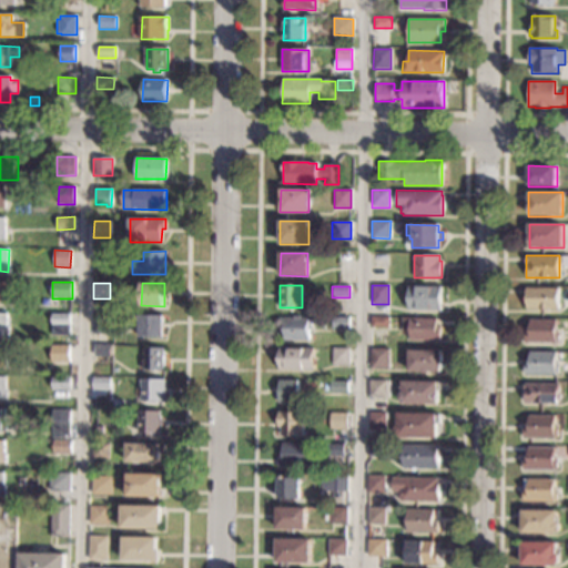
[(440,310),(408,310),(408,286),(442,286),(440,310)]
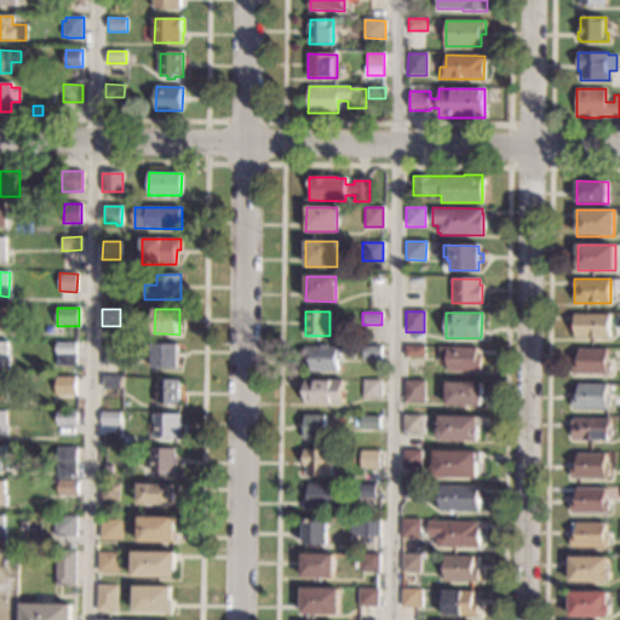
[(610,338),(575,338),(575,315),(610,315),(610,338)]
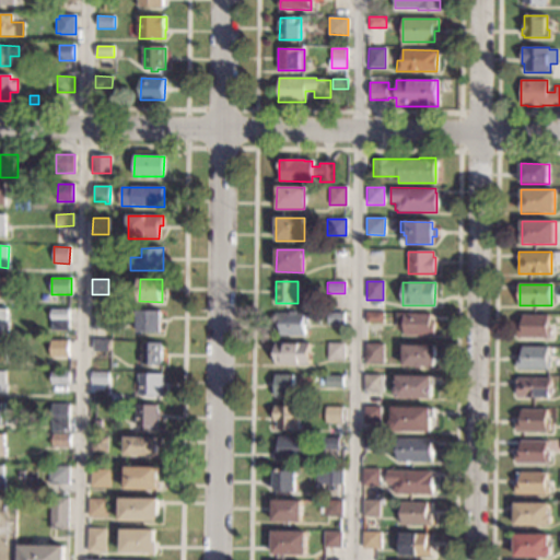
[(68,310),(68,330),(51,330),(51,310),(68,310)]
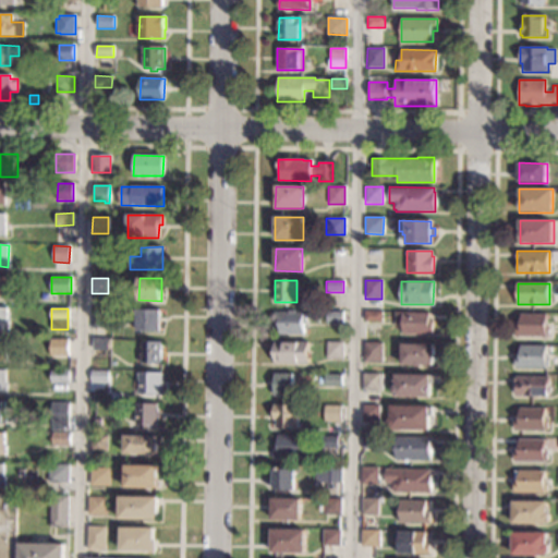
[(161,331),(137,331),(137,311),(161,311),(161,331)]
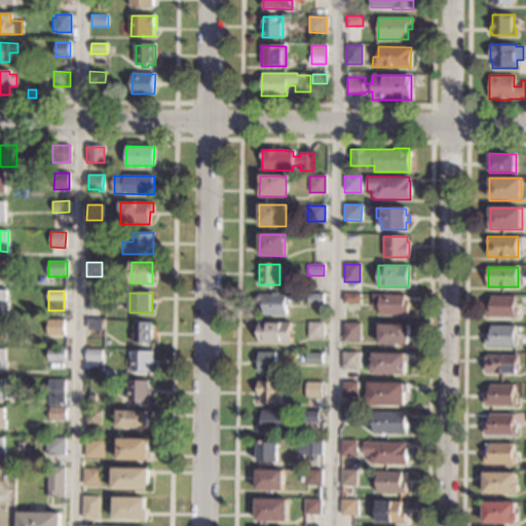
[(361,303),(343,303),(343,293),(361,294),(361,303)]
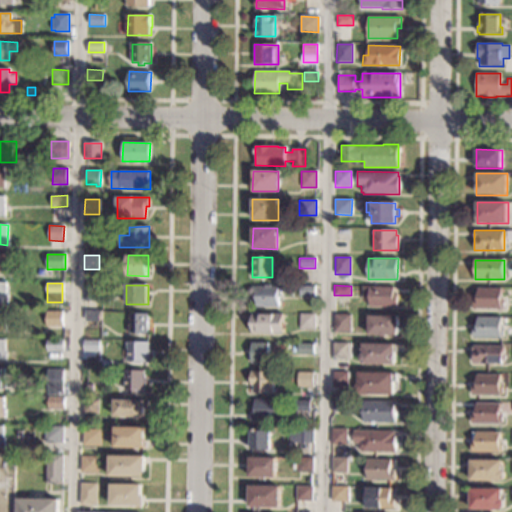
[(280,297),(278,297),(278,307),(256,307),(256,299),(252,299),(252,286),(280,286),(280,297)]
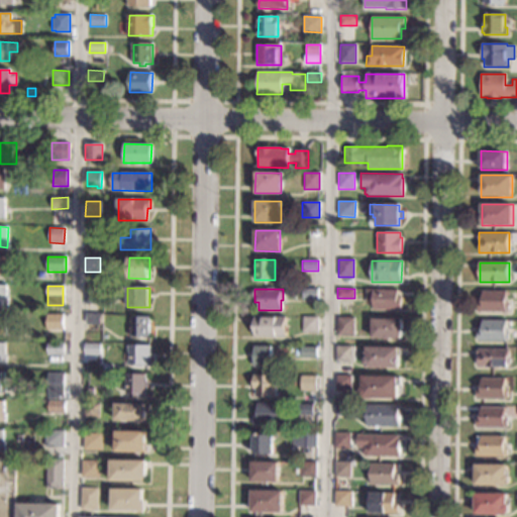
[(317,299),(302,299),(302,289),(317,289),(317,299)]
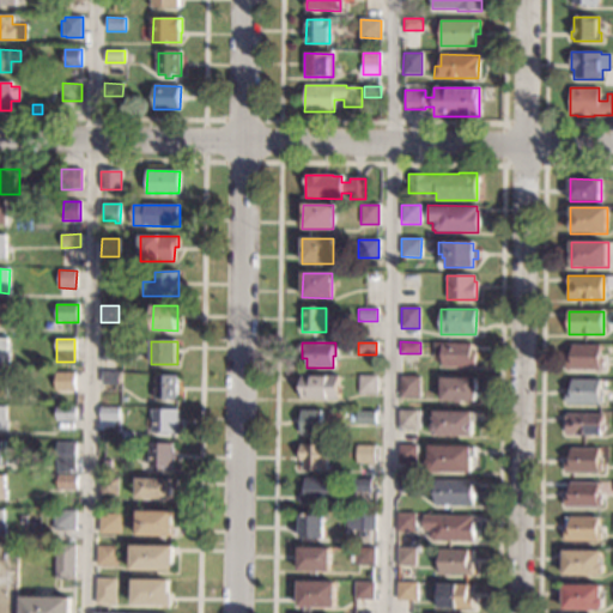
[(475,368),(441,366),(442,359),(432,359),(434,343),(475,344),(475,368)]
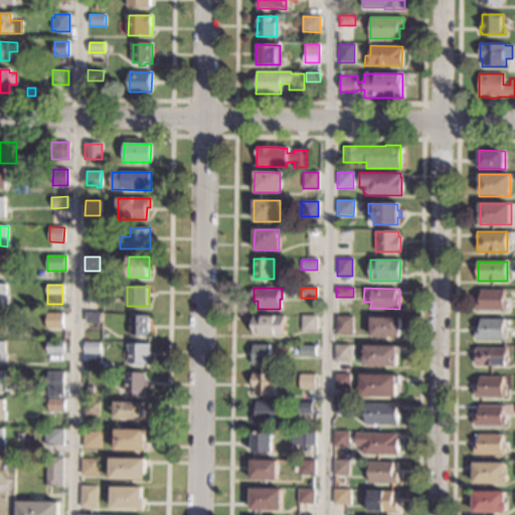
[(505,302),(507,302),(507,310),(505,310),(505,311),(476,310),(476,290),(505,290),(505,302)]
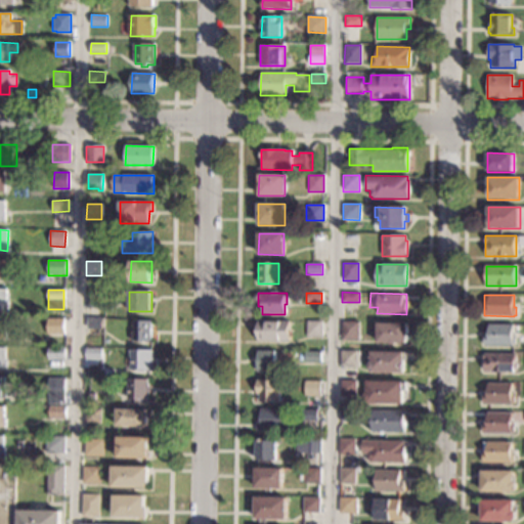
[(63,335),(48,334),(48,318),(63,318),(63,335)]
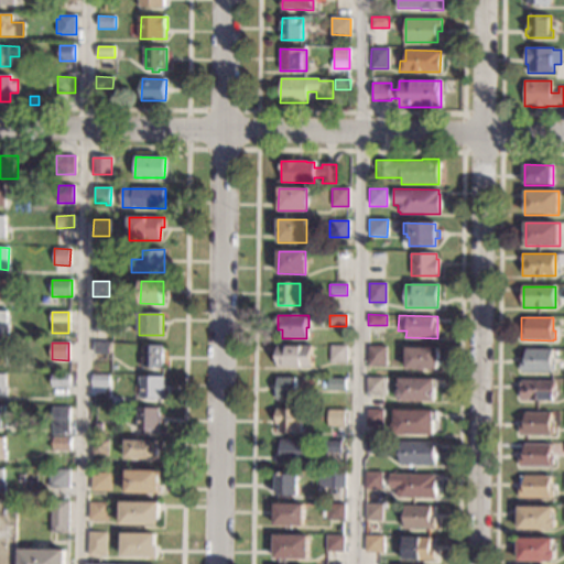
[(111,343),(111,354),(94,354),(94,343),(111,343)]
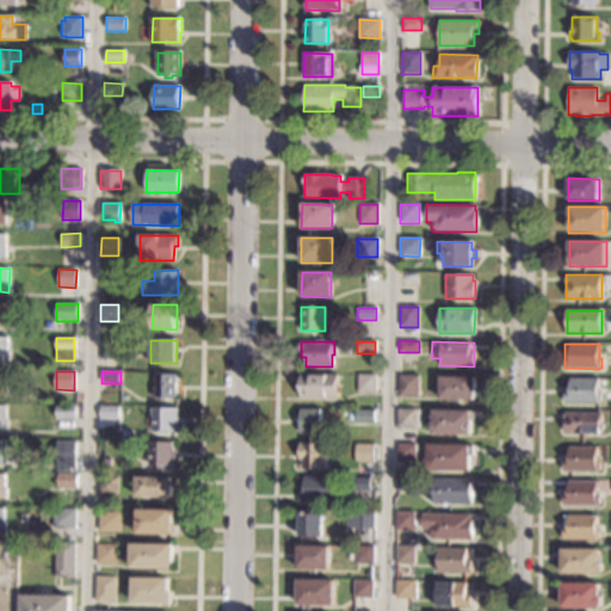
[(338,399),(301,397),(301,374),(338,375),(338,399)]
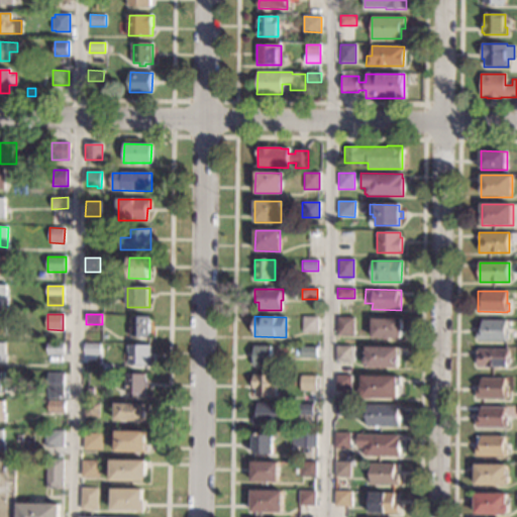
[(148,336),(130,336),(130,327),(131,327),(131,317),(148,317),(148,336)]
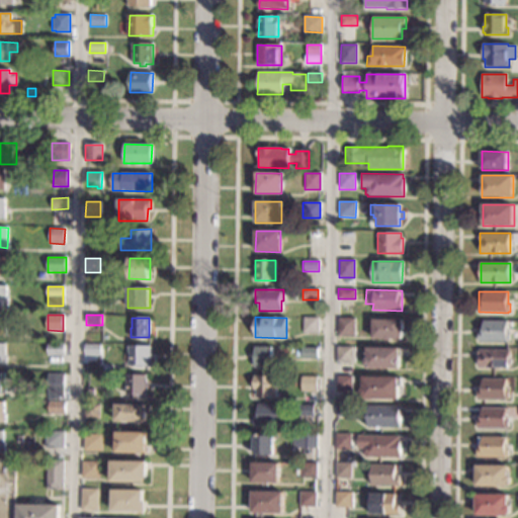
[(318,333),(303,333),(303,318),(318,318),(318,333)]
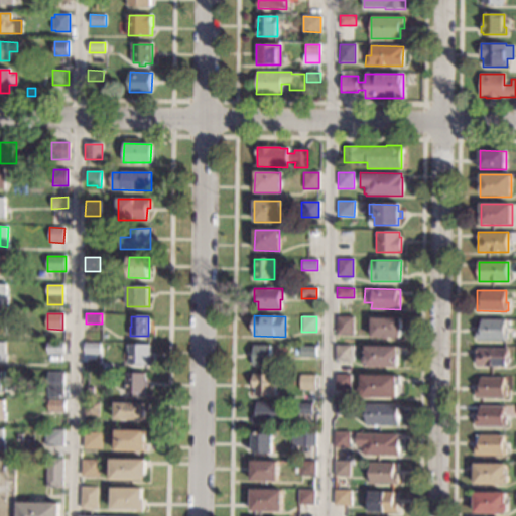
[(353,336),(336,336),(336,316),(353,316),(353,336)]
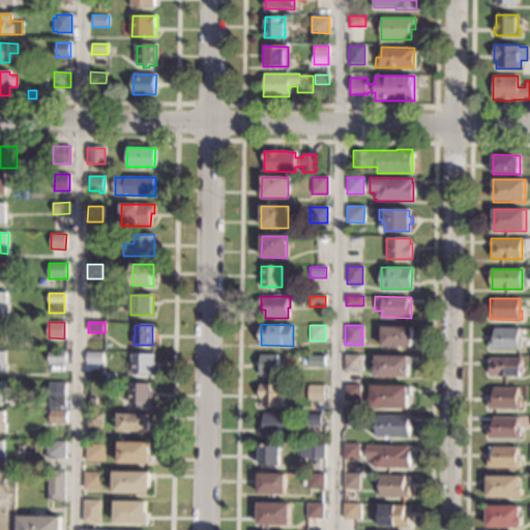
[(410,347),(400,347),(400,349),(393,349),(393,347),(380,347),(380,327),(411,327),(410,347)]
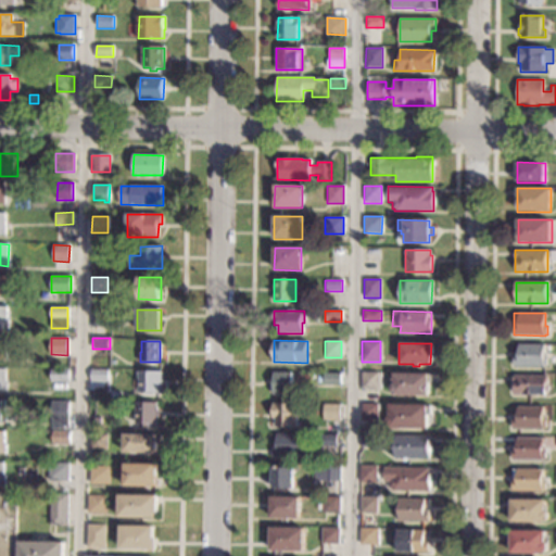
[(544,358),(546,358),(546,365),(545,365),(545,367),(513,367),(514,354),(518,354),(518,344),(545,344),(544,358)]
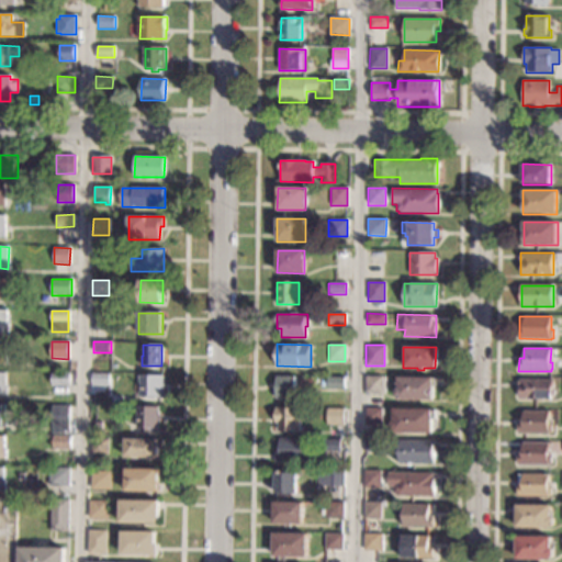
[(69,385),(52,385),(52,373),(69,373),(69,385)]
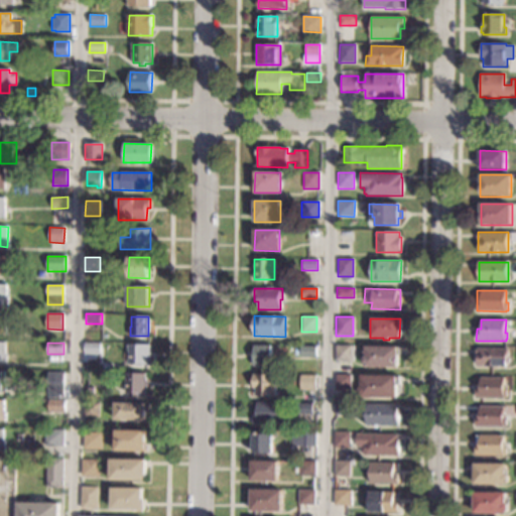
[(99,355),(83,355),(84,343),(99,344),(99,355)]
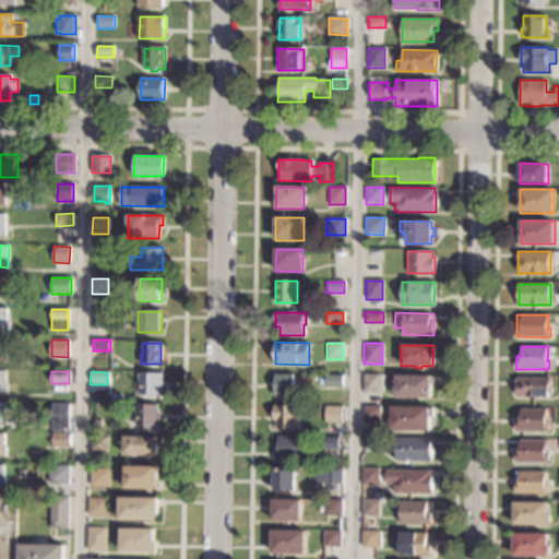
[(162,395),(139,394),(139,373),(142,373),(163,373),(162,395)]
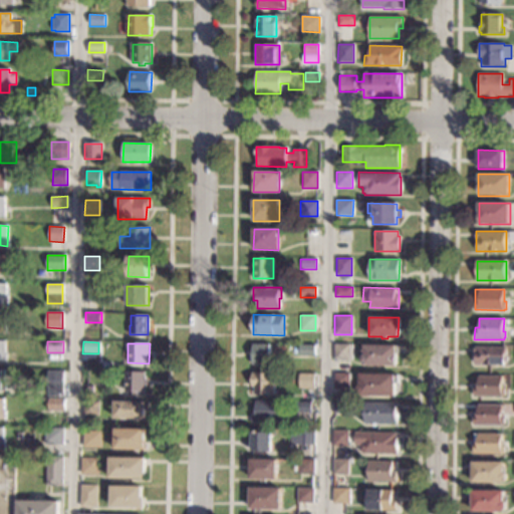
[(269,364),(252,364),(252,344),(269,344),(269,364)]
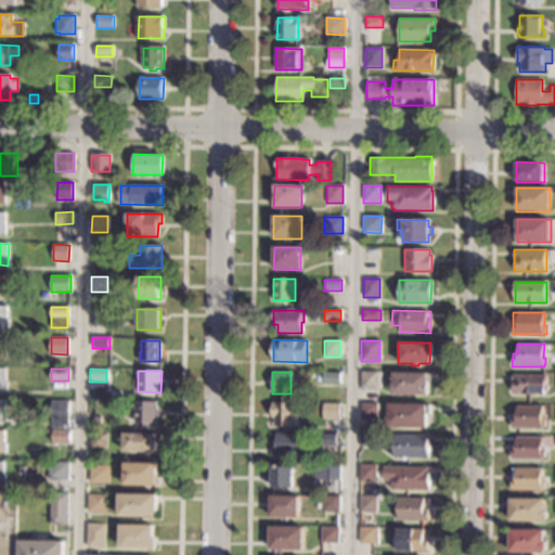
[(339,384),(323,384),(323,372),(339,372),(339,384)]
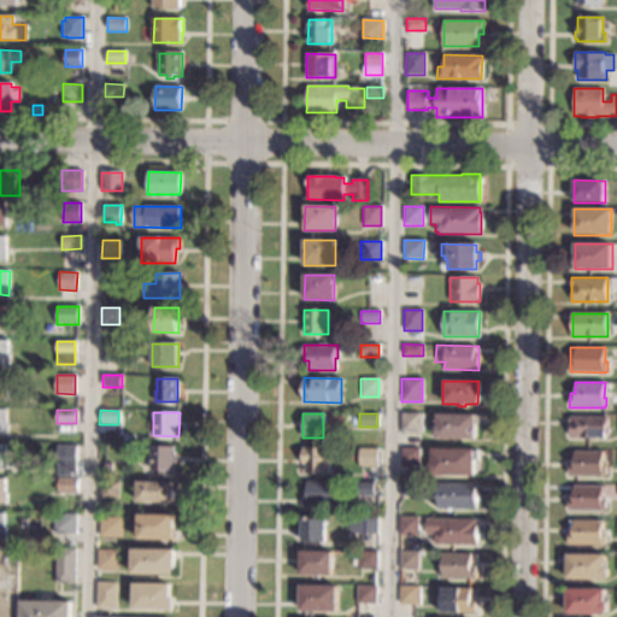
[(421,433),(401,433),(401,413),(421,413),(421,433)]
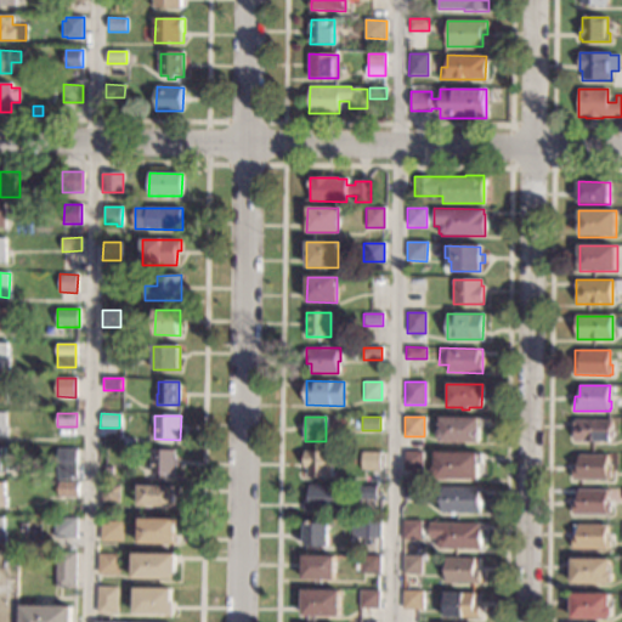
[(479,442),(439,442),(439,440),(437,437),(437,431),(440,429),(440,418),(479,418),(479,442)]
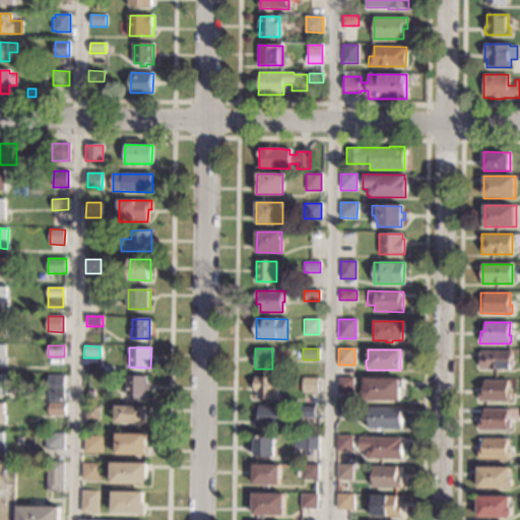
[(512,370),(480,369),(480,358),(479,358),(479,350),(512,350),(512,370)]
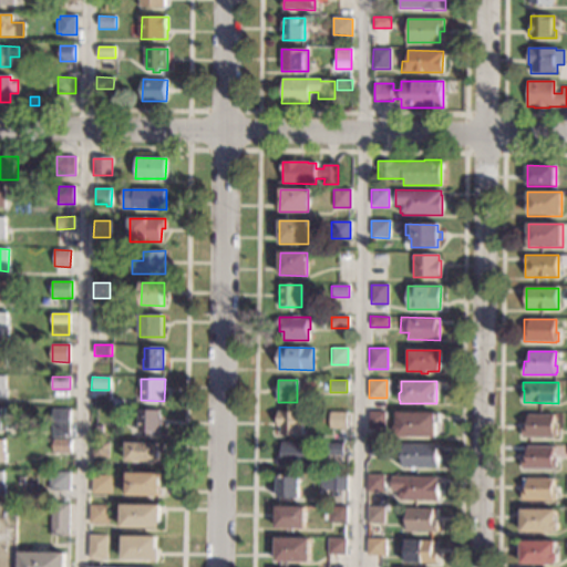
[(160,419),(162,419),(162,425),(160,425),(160,432),(137,432),(137,410),(160,411),(160,419)]
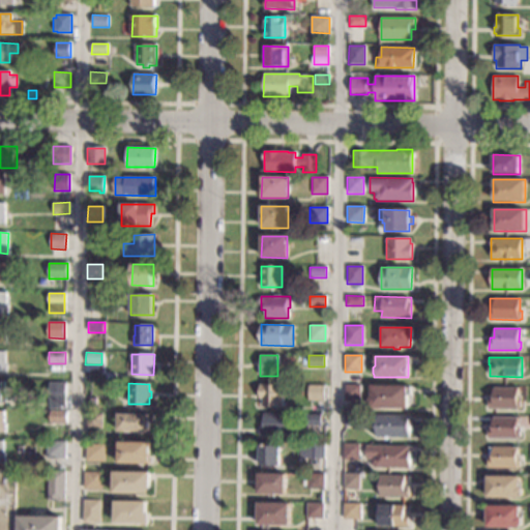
[(65,385),(65,409),(50,409),(50,384),(65,385)]
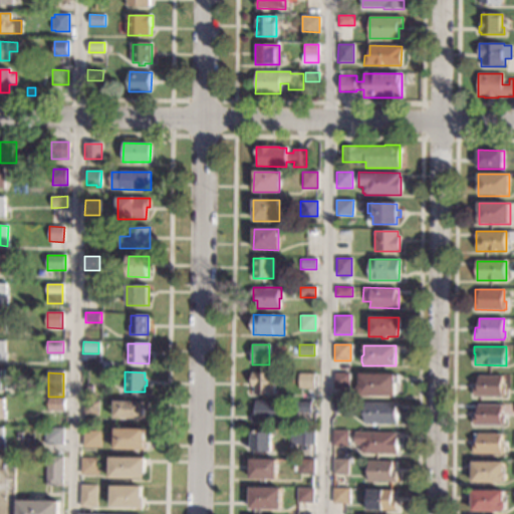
[(274,395),(254,394),(254,387),(251,387),(251,373),(274,373),(274,395)]
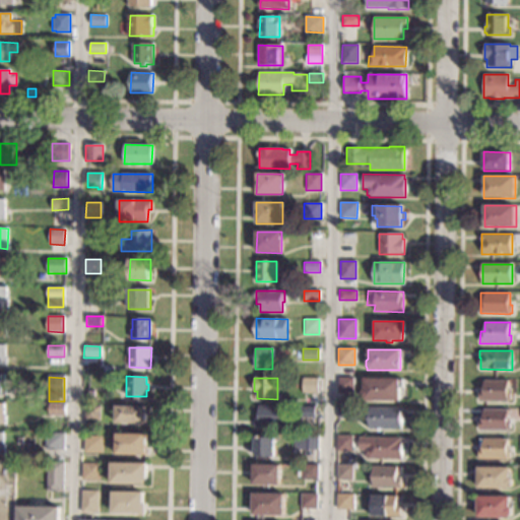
[(318,393),(302,393),(302,378),(318,378),(318,393)]
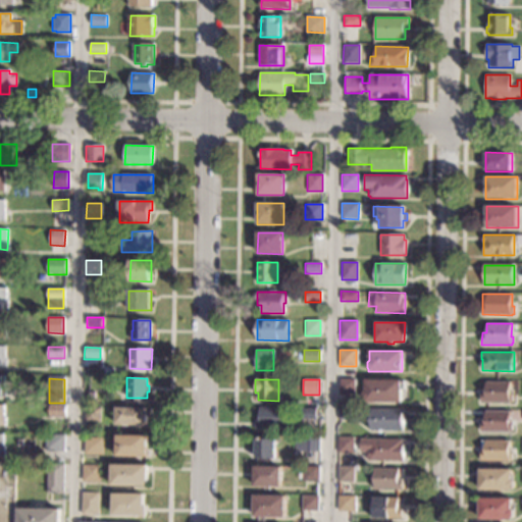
[(355,395),(340,395),(340,379),(354,379),(355,379),(355,395)]
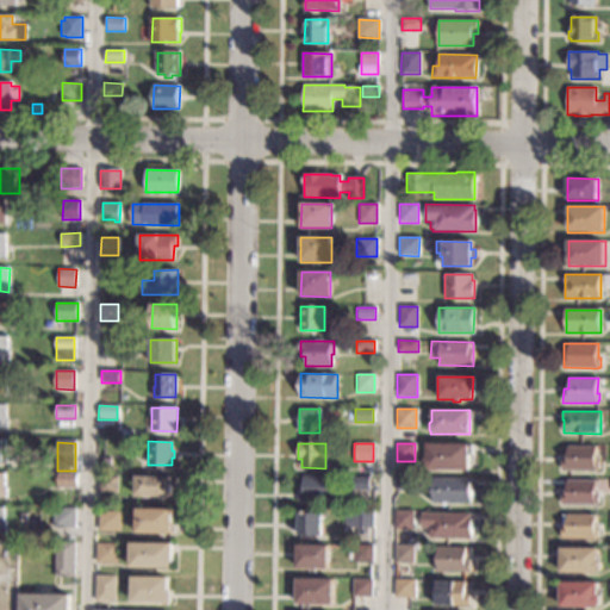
[(468,471),(427,470),(427,467),(424,465),(424,459),(427,456),(427,443),(468,444),(468,471)]
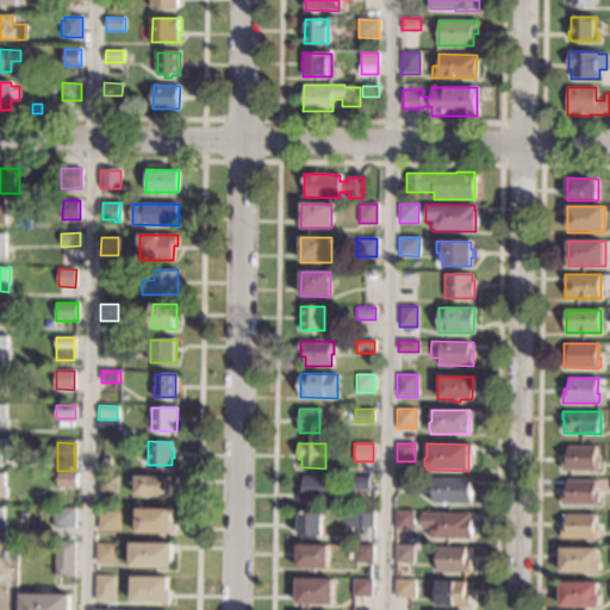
[(597,462),(599,462),(599,470),(596,470),(596,471),(562,471),(562,459),(567,459),(567,447),(597,447),(597,462)]
